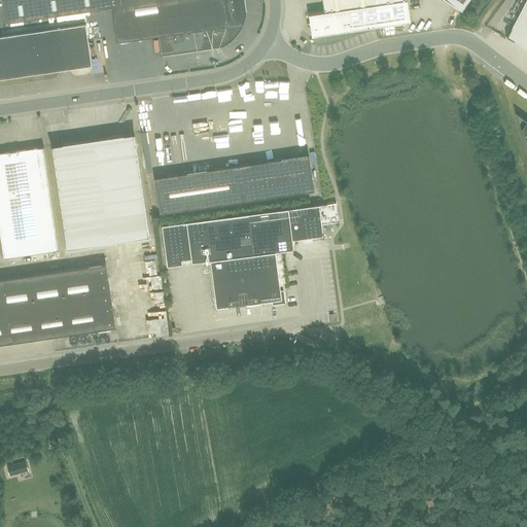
[(1,0),(5,24),(111,7),(116,42),(159,36),(162,57),(162,56),(220,47),(225,45),(230,42),(235,38),(238,34),(241,29),(244,24),(245,19),(246,12),(243,0),(1,0)]
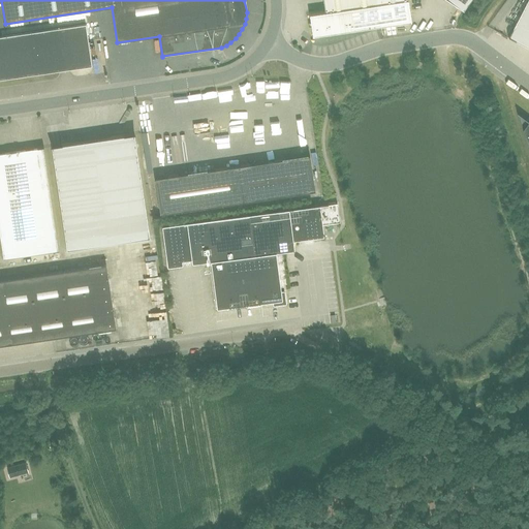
[(322,0),(324,10),(309,12),(313,37),(411,22),(407,0),(322,0)]
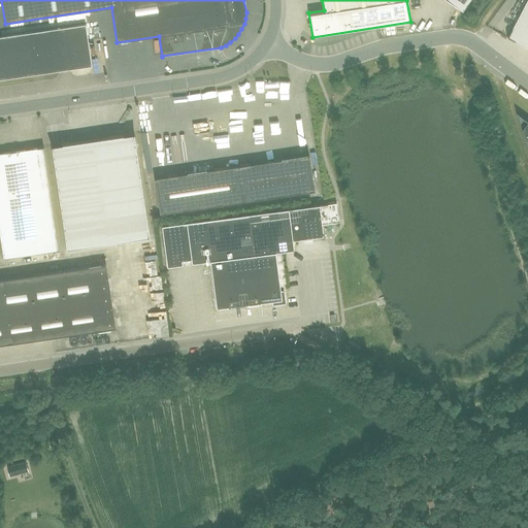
[(446,0),(462,11),(469,0),(446,0)]
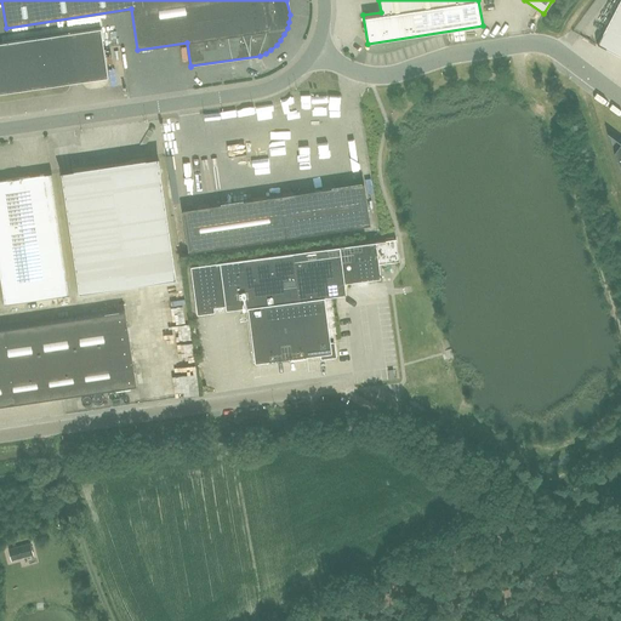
[(620,0),(619,0),(597,44),(620,56),(620,0)]
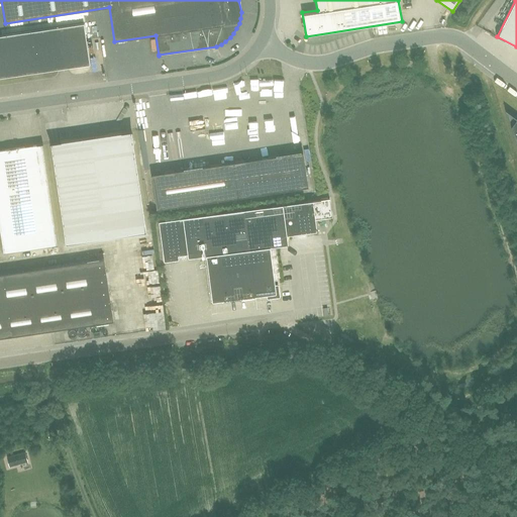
[(0,77),(89,65),(83,23),(0,35),(0,77)]
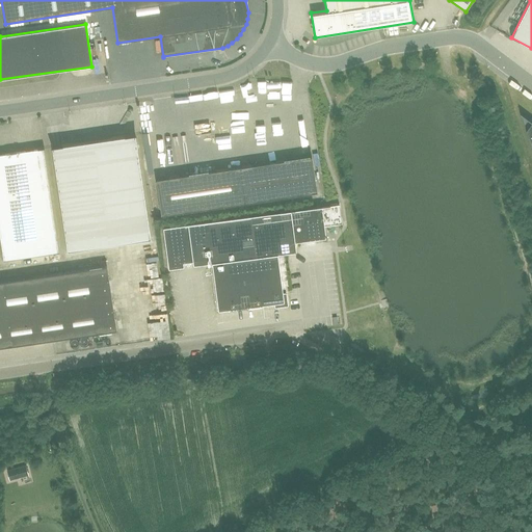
[(531,150),(531,123),(520,113),(531,150)]
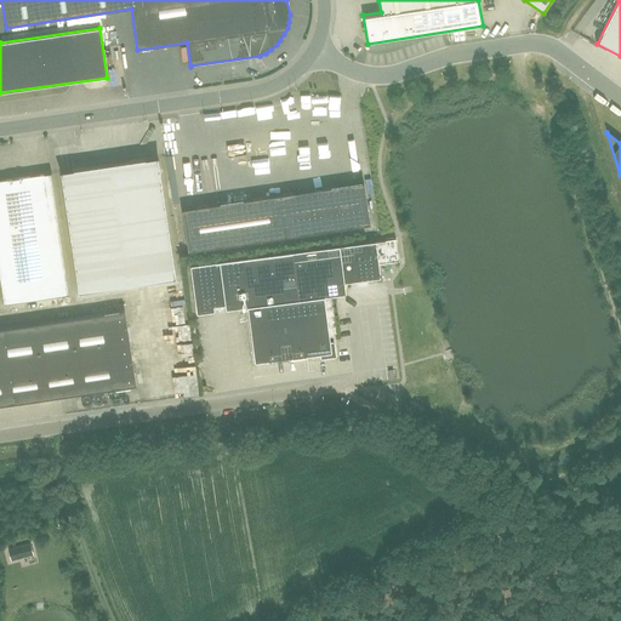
[(158,158),(73,170),(80,218),(68,220),(79,292),(176,278),(158,158)]
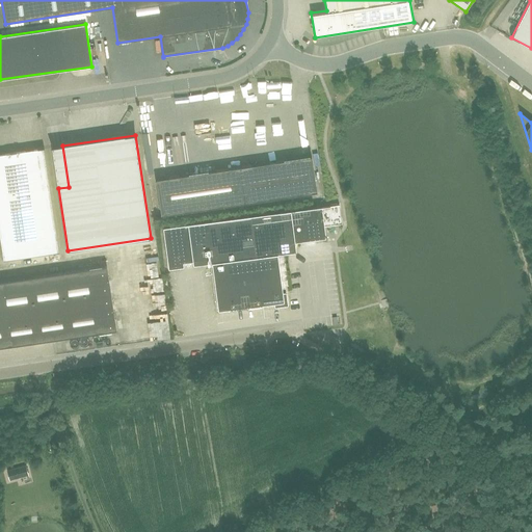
[(37,149),(0,154),(0,239),(3,260),(53,253),(59,251),(44,149),(37,149)]
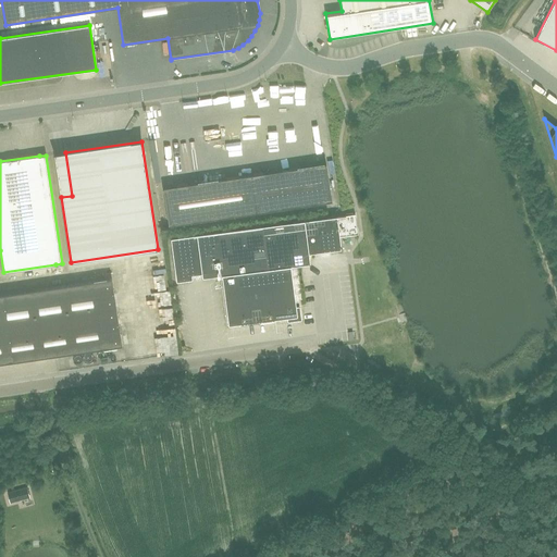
[(326,163),(163,188),(169,225),(332,200),(326,163)]
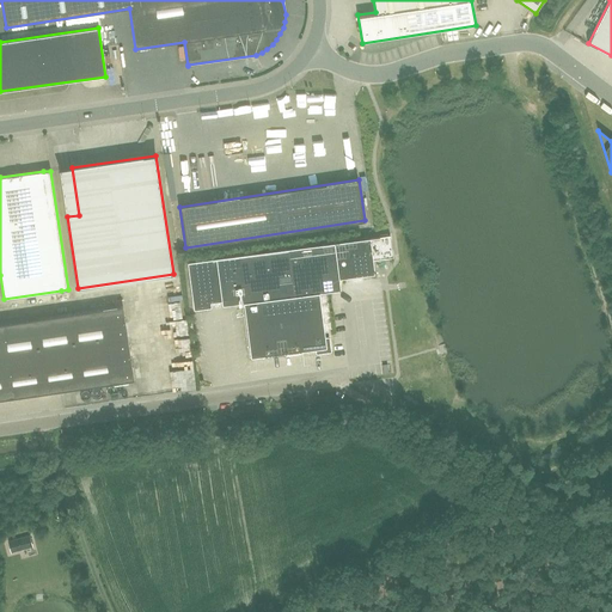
[(195,308),(210,307),(210,306),(210,305),(210,303),(222,300),(222,304),(222,305),(224,305),(244,303),(251,356),(316,349),(316,352),(316,353),(317,353),(330,352),(330,350),(331,350),(331,349),(329,337),(329,336),(328,336),(325,336),(319,293),(340,291),(340,289),(341,289),(341,288),(340,279),(373,274),(374,274),(374,273),(373,259),(391,257),(392,257),(392,256),(393,256),(390,236),(188,262),(194,307),(194,308),(195,308)]
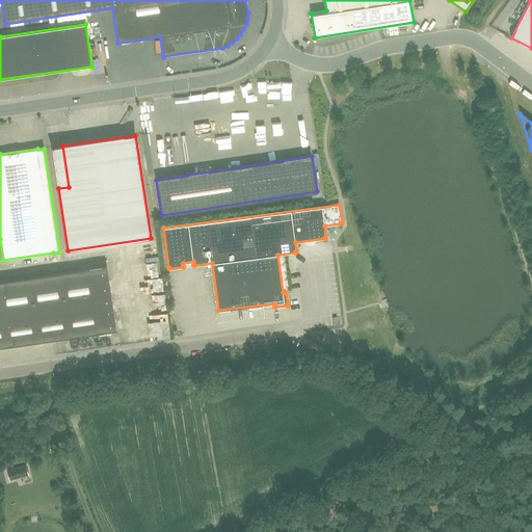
[(356,245),(348,246),(349,256),(357,254),(356,245)]
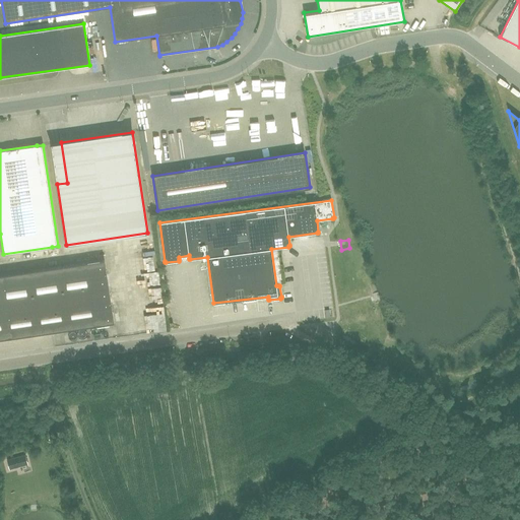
[(105,260),(4,275),(0,275),(0,339),(114,323),(105,260)]
